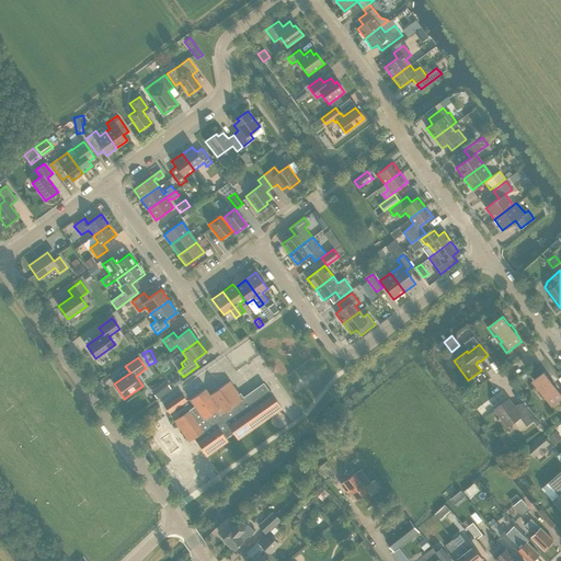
[(319,390),(328,386),(318,364),(309,367),(319,390)]
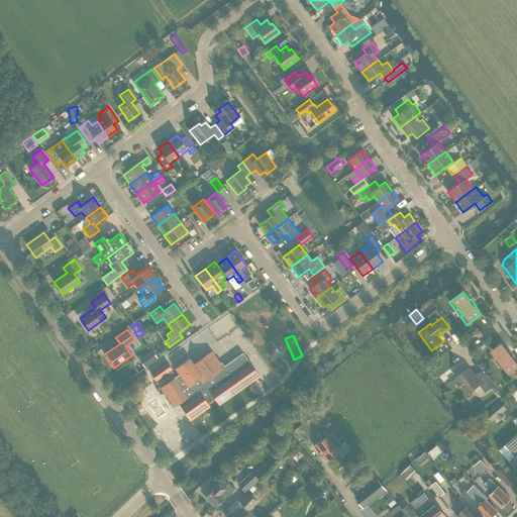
[(508,351),(501,342),(492,350),(498,358),(496,359),(500,367),(503,365),(509,373),(516,367),(516,364),(512,357),(513,356),(508,350),(508,351)]
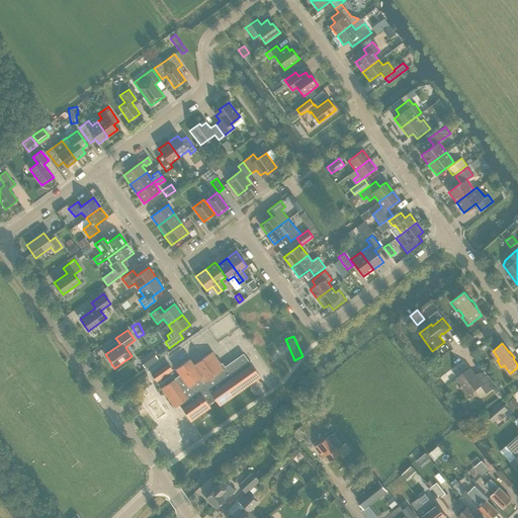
[(260,376),(243,353),(243,354),(224,368),(211,351),(193,364),(189,359),(175,368),(179,374),(161,387),(174,408),(179,404),(190,421),(210,407),(208,405),(216,400),(220,406),(260,376)]
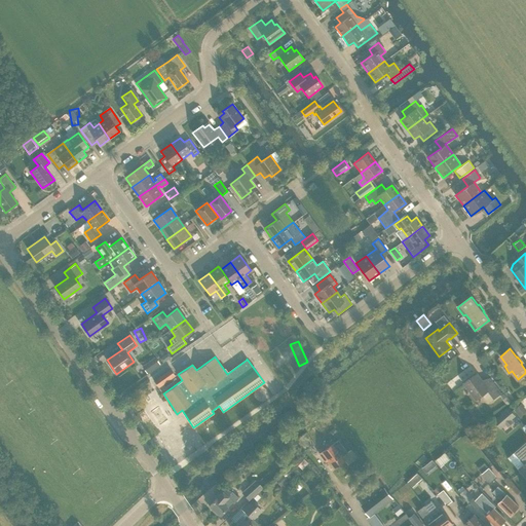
[(158,387),(175,375),(170,369),(153,380),(158,387)]
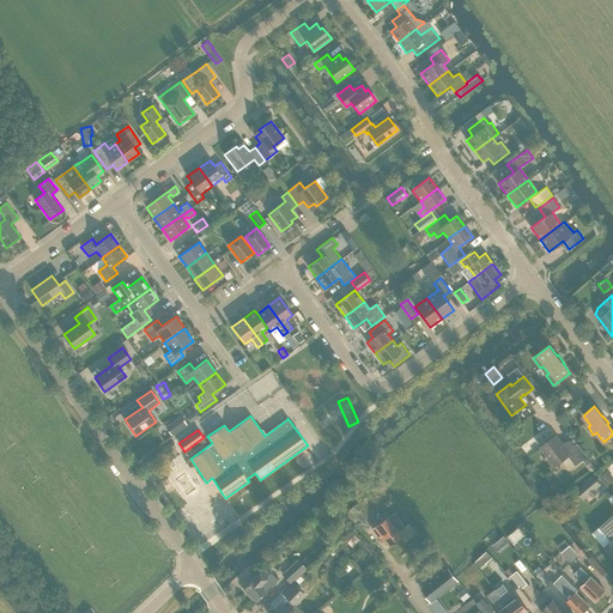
[(528,442),(533,447),(546,437),(541,431),(528,442)]
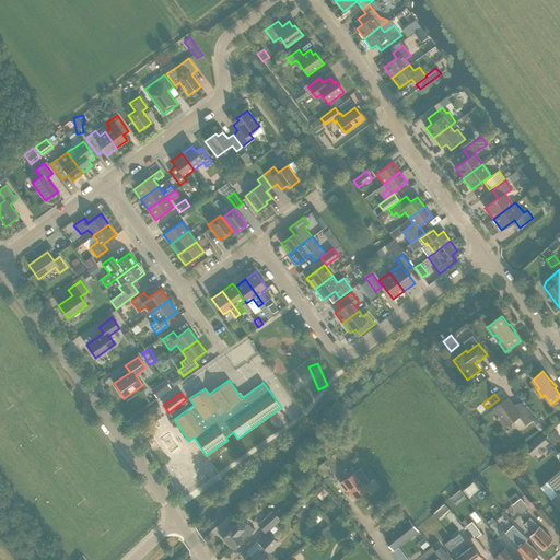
[(516,410),(508,398),(494,408),(506,424),(518,416),(525,426),(534,419),(524,405),(516,410)]
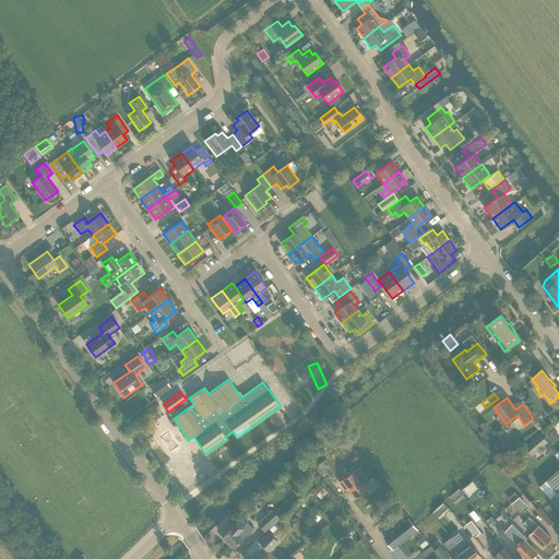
[(548,442),(540,433),(525,448),(532,455),(537,451),(539,454),(546,449),(544,447),(548,442)]
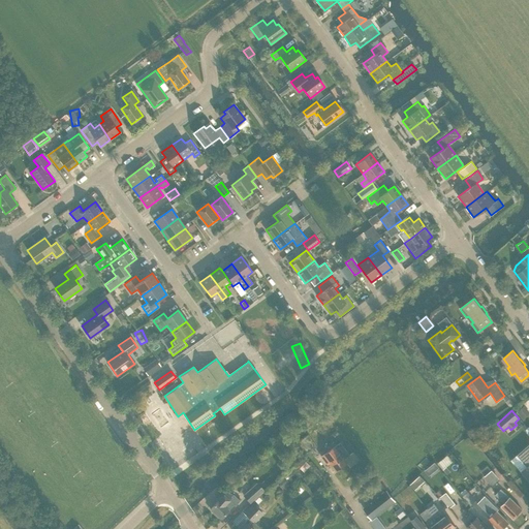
[(318,416),(322,422),(327,417),(322,412),(318,416)]
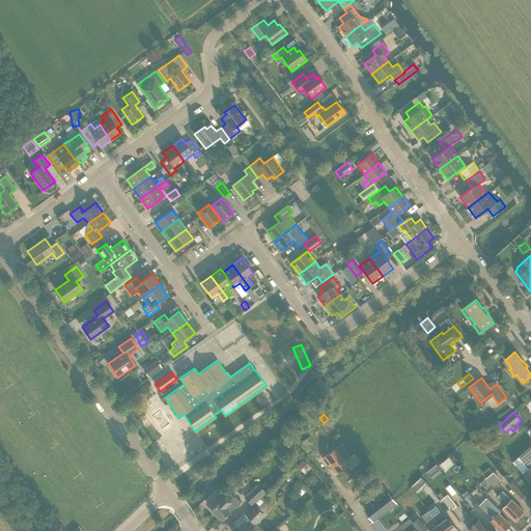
[(317,448),(309,436),(300,442),(308,454),(317,448)]
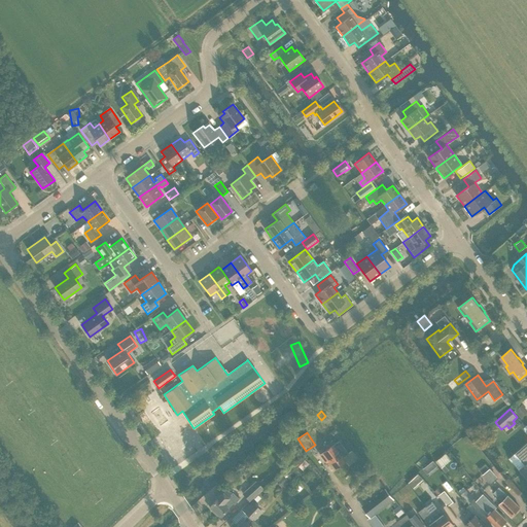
[(294,444),(286,434),(280,440),(288,449),(294,444)]
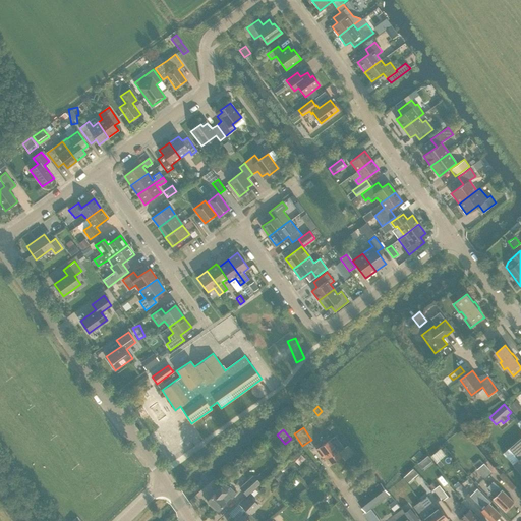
[(316,450),(322,457),(324,456),(330,464),(341,456),(338,452),(344,448),(334,436),(316,450)]
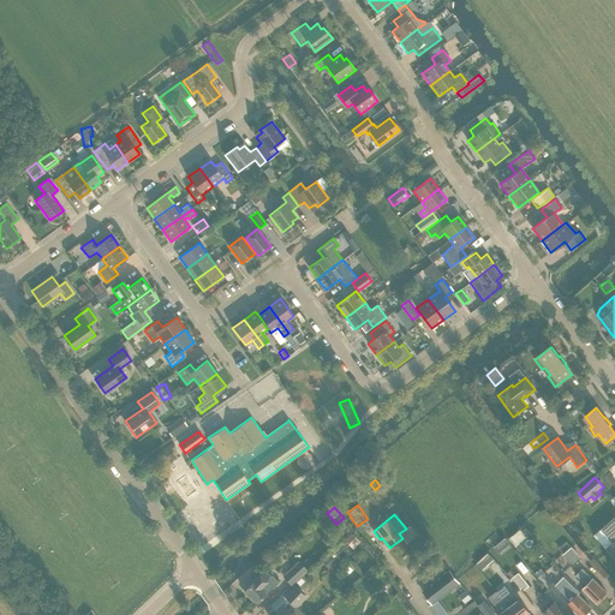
[(614,517),(602,529),(614,543),(607,549),(614,557),(614,517)]
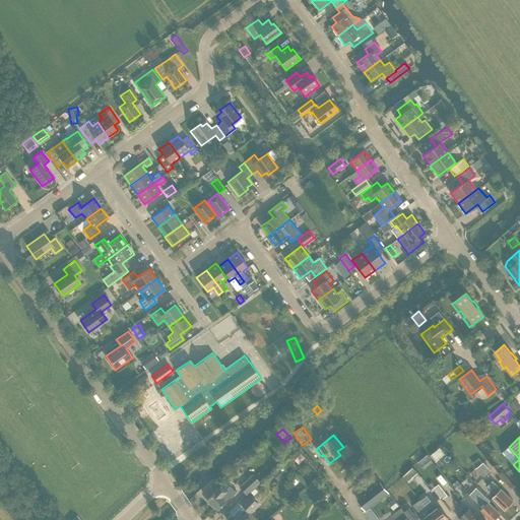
[(291,458),(299,464),(304,457),(298,451),(291,458)]
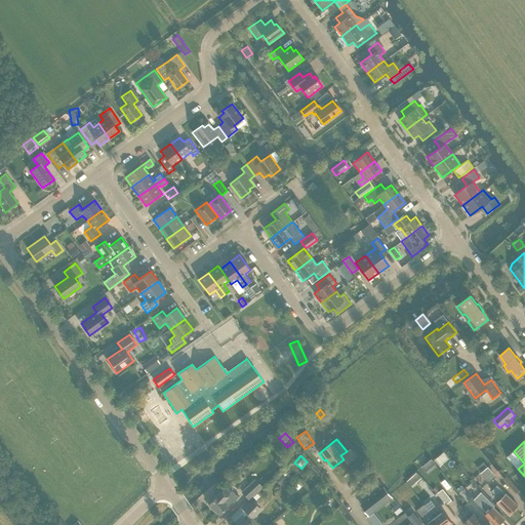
[(488,482),(495,477),(487,468),(481,473),(488,482)]
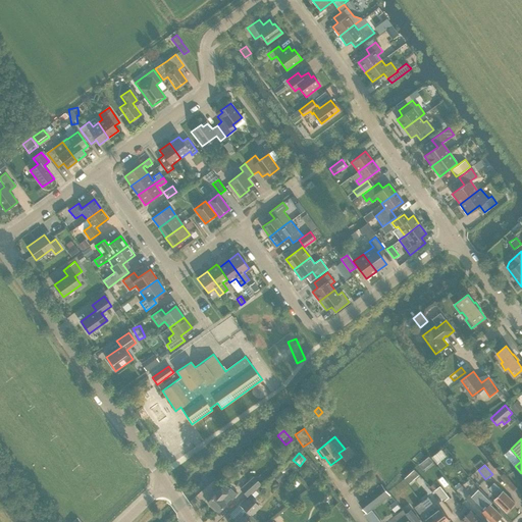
[(409,475),(405,478),(409,483),(414,479),(409,475)]
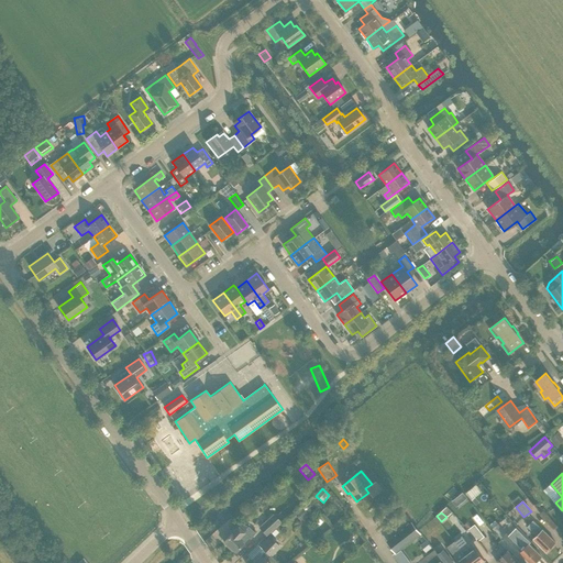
[(282,522),(273,514),(258,527),(266,536),(282,522)]
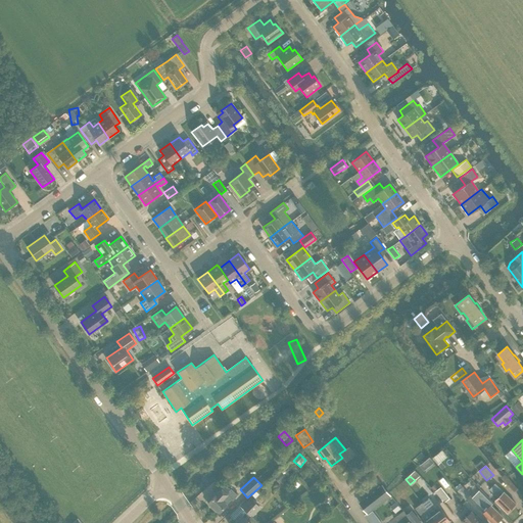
[(508,512),(516,504),(495,483),(489,489),(498,497),(495,500),(508,512)]
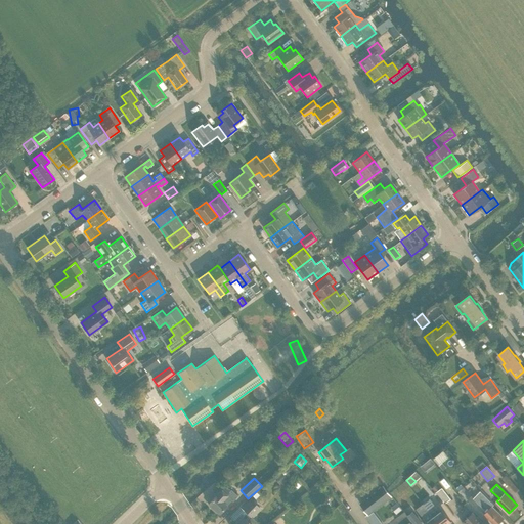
[(230,489),(229,491),(223,486),(221,489),(216,495),(208,504),(219,513),(226,505),(231,499),(232,500),(236,495),(230,489)]
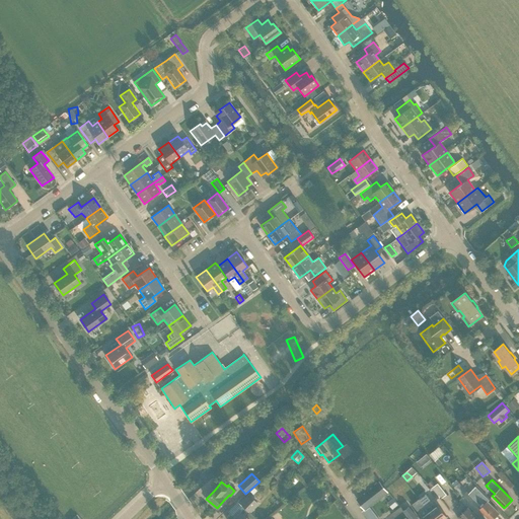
[(387,492),(379,483),(357,500),(364,509),(387,492)]
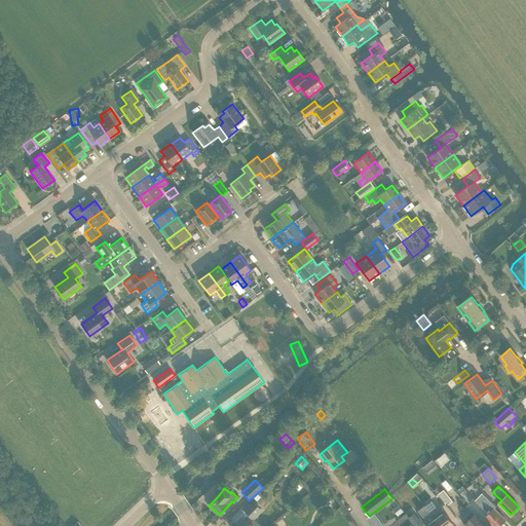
[(452,501),(443,489),(437,494),(446,506),(452,501)]
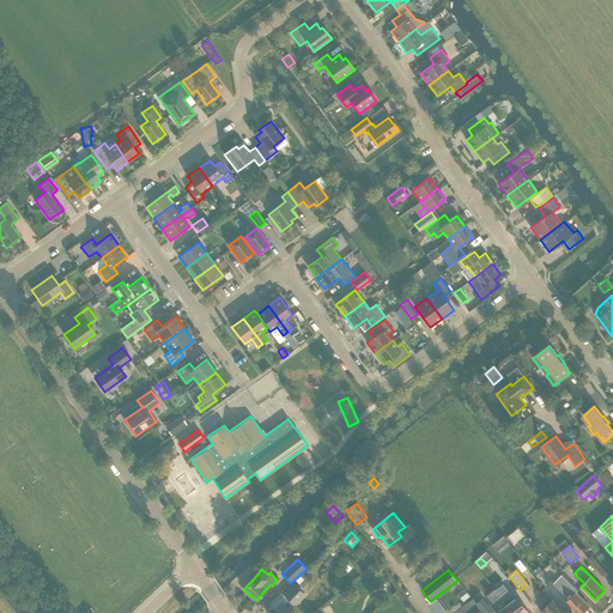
[(551,581),(542,570),(536,575),(545,586),(551,581)]
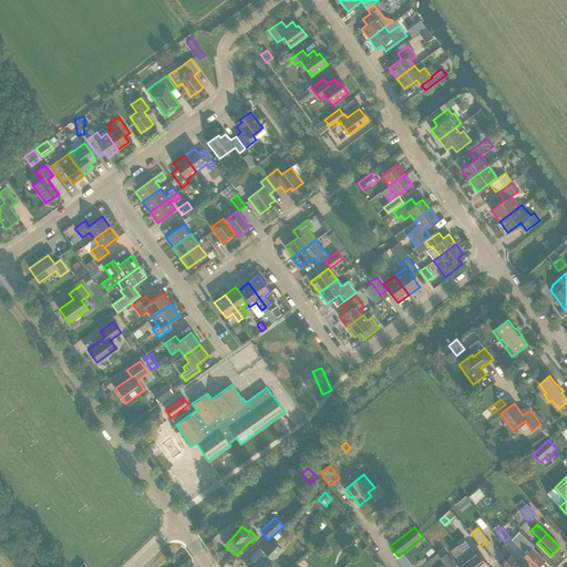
[(534,566),(538,566),(545,560),(532,547),(534,545),(519,531),(512,538),(527,553),(523,556),(534,566)]
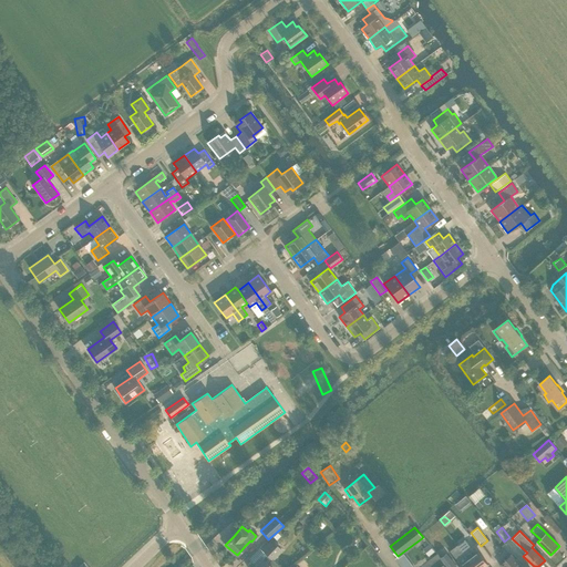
[(261,558),(254,566),(275,566),(278,565),(272,559),(281,550),(270,540),(261,549),(267,554),(263,558),(261,558)]
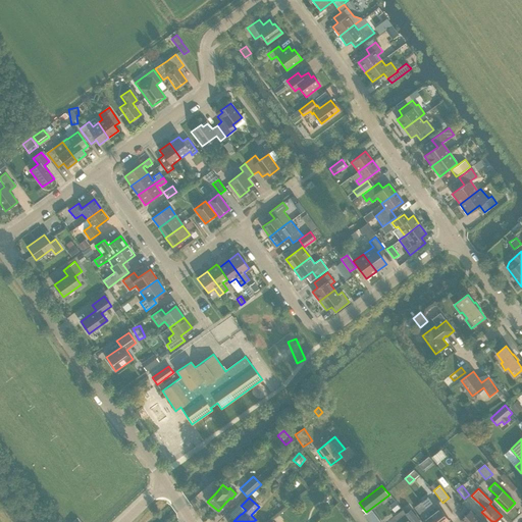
[(427,498),(421,502),(436,521),(446,521),(450,520),(440,508),(435,512),(432,509),(435,507),(427,498)]
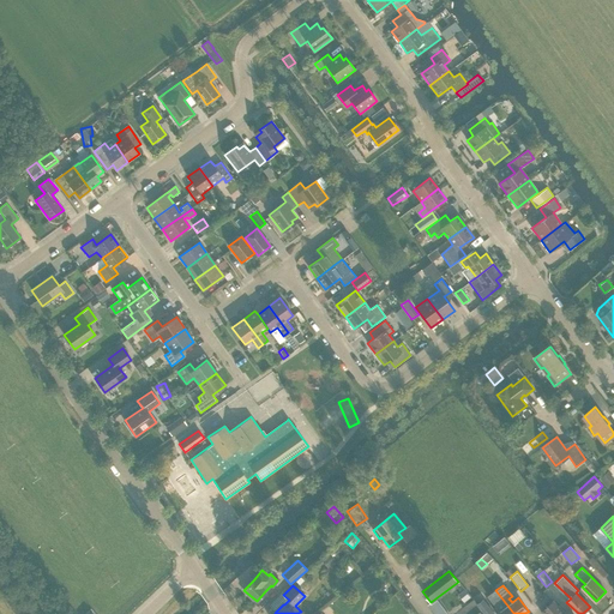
[(513,613),(495,590),(488,596),(500,612),(495,613),(513,613)]
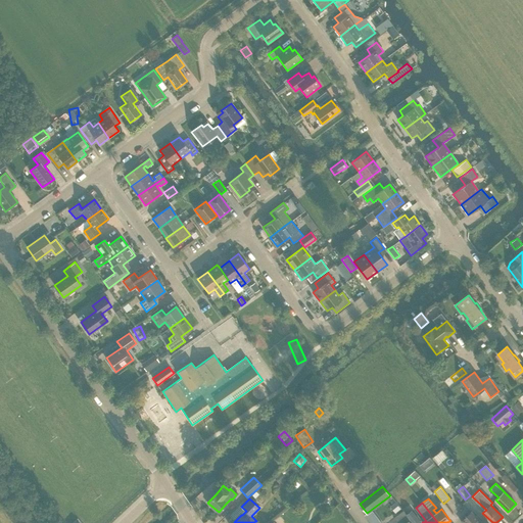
[(395,504),(391,507),(395,512),(399,509),(395,504)]
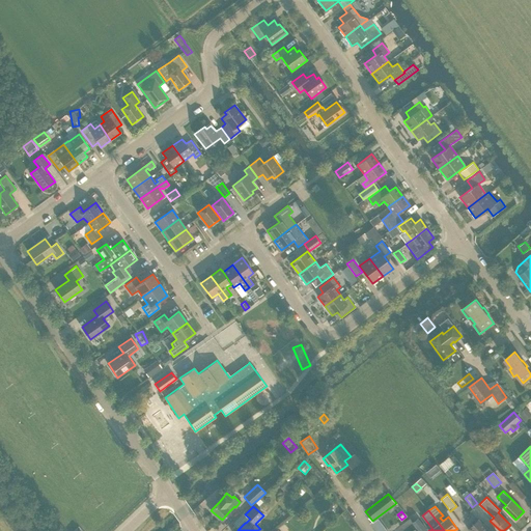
[(427,530),(428,530),(418,518),(413,522),(412,523),(416,528),(418,530),(427,530)]
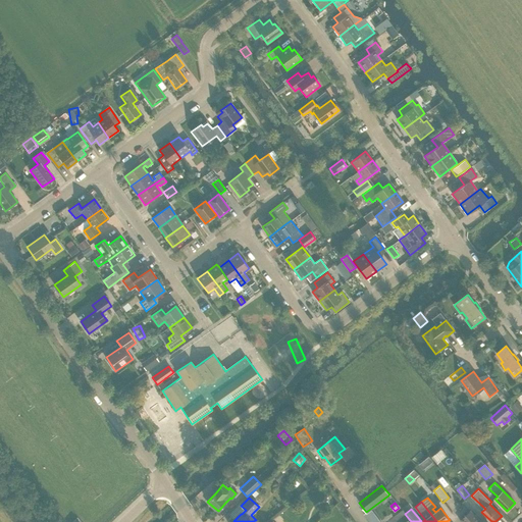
[(405,514),(402,510),(394,517),(397,521),(410,521),(408,520),(409,519),(405,514)]
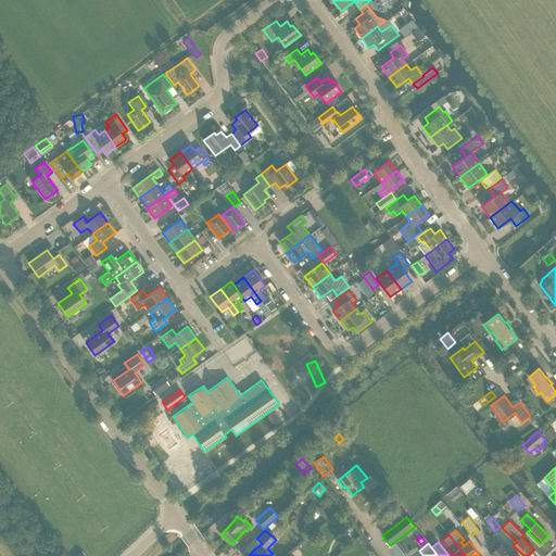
[(513,555),(508,552),(507,552),(501,544),(490,555),(491,555),(513,555)]
